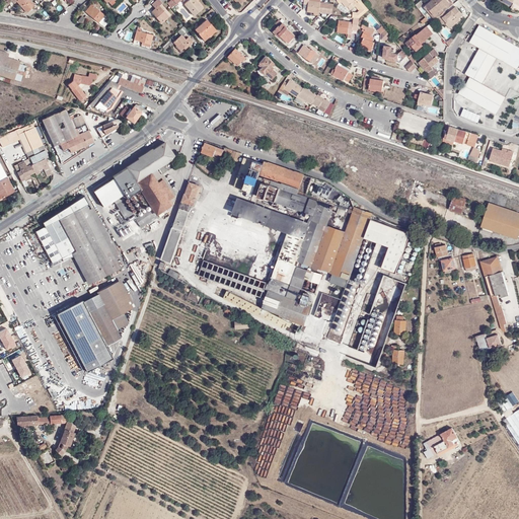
[(9,0),(8,2),(9,3),(11,1),(14,4),(16,1),(26,12),(34,5),(29,0),(9,0)]
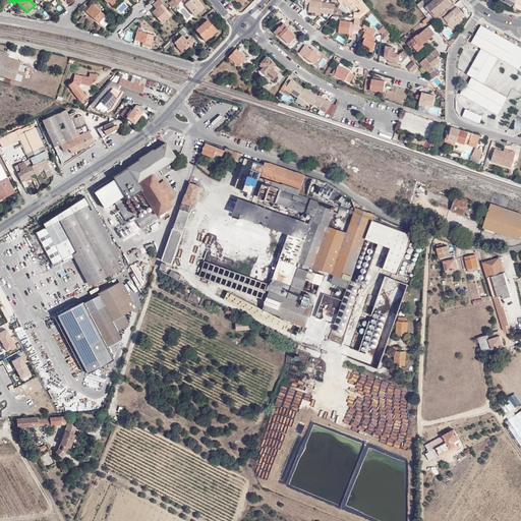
[(161,4),(165,0),(157,0),(152,5),(156,9),(152,12),(161,23),(169,16),(159,6),(161,4)]
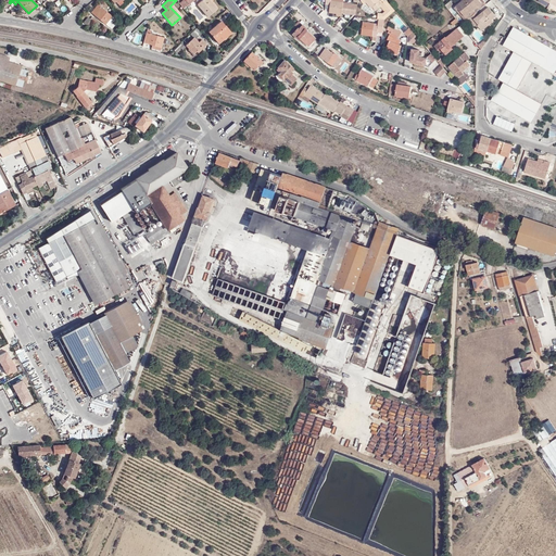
[(207,16),(216,9),(207,0),(201,0),(197,4),(207,16)]
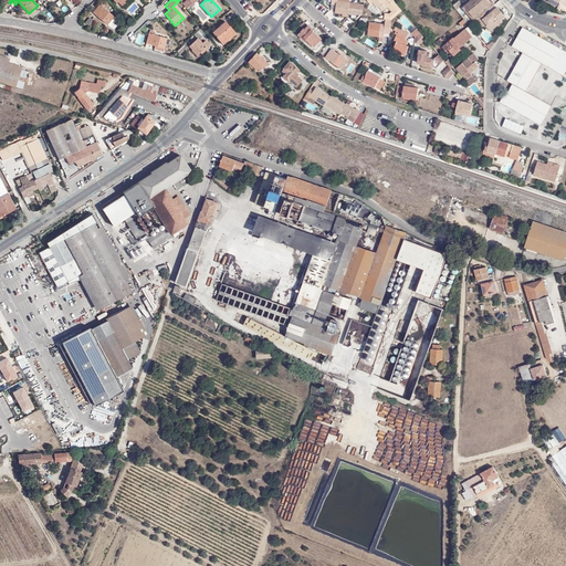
[(336,4),(335,12),(343,13),(347,14),(347,13),(349,2),(337,1),(337,0),(331,0),(331,3),(336,4)]
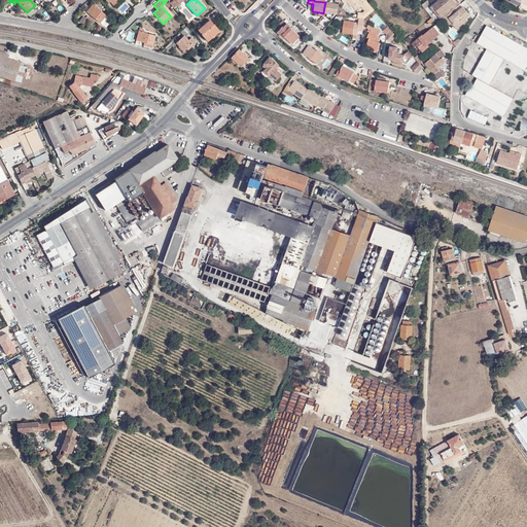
[(359,0),(346,0),(348,2),(352,7),(353,7),(356,10),(360,6),(362,5),(359,2),(360,1),(359,0)]
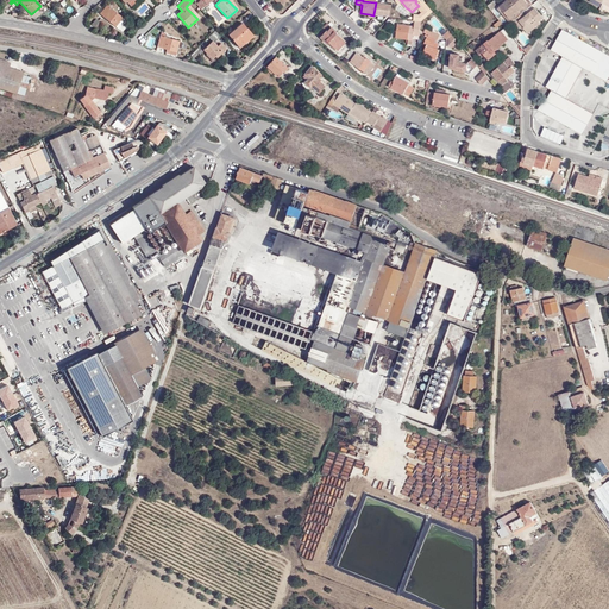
[(532,2),(528,0),(525,0),(527,1),(508,17),(498,5),(496,7),(508,22),(514,17),(521,11),(532,2)]
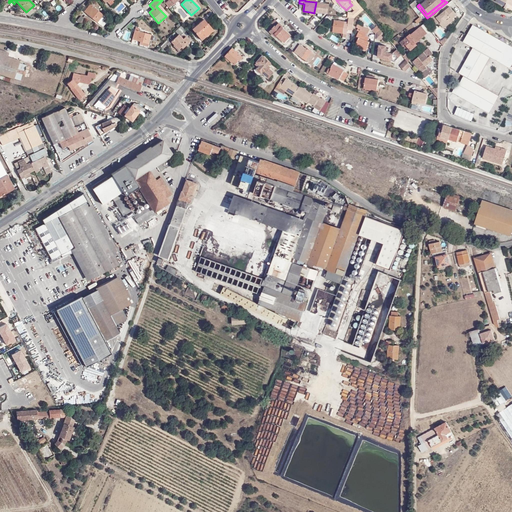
[(424,0),(419,4),(427,14),(443,1),(441,0),(424,0)]
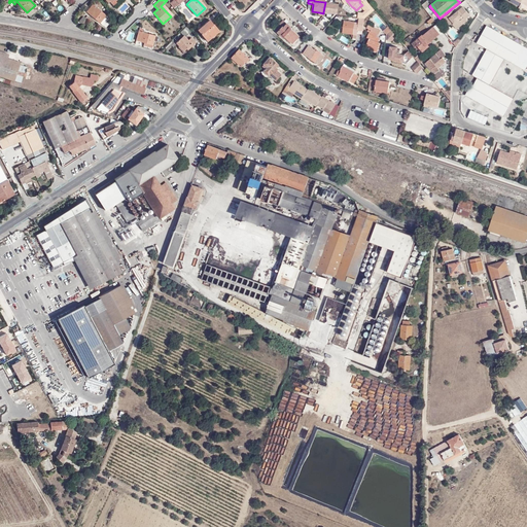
[(375,10),(367,1),(364,4),(363,5),(366,8),(364,10),(362,12),(357,12),(357,19),(364,20),(375,10)]
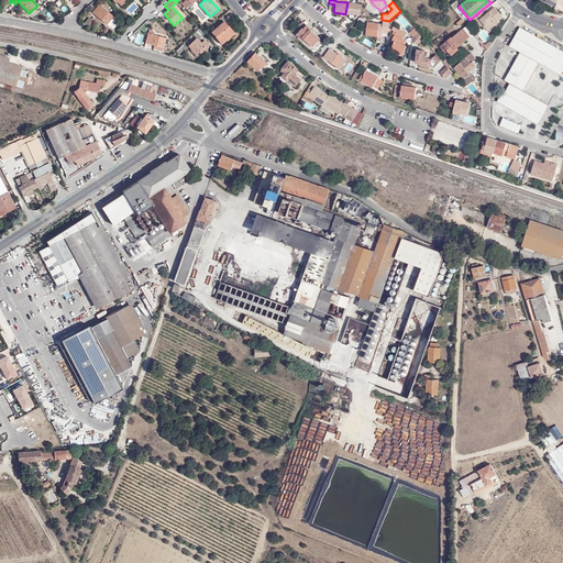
[(0,9),(3,11),(10,3),(9,2),(0,9)]
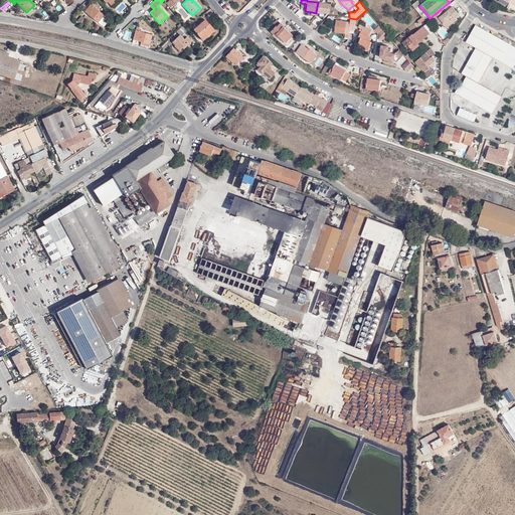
[(328,14),(329,4),(318,2),(316,12),(328,14)]
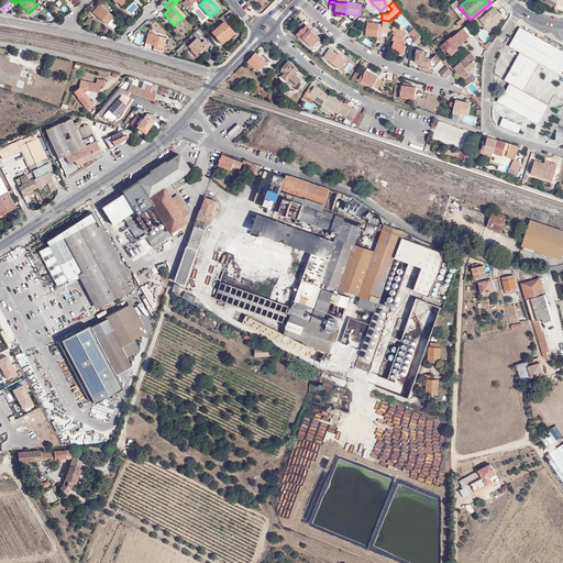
[(99,4),(92,12),(107,24),(113,17),(99,4)]
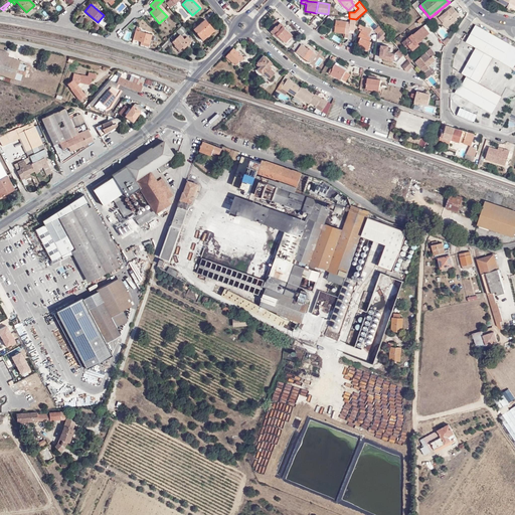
[(167,16),(169,14),(159,4),(157,6),(167,16)]
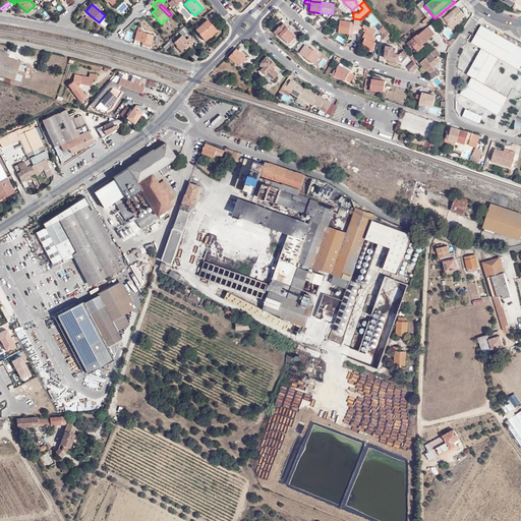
[(449,12),(447,10),(440,15),(442,18),(444,16),(449,21),(447,22),(451,26),(461,18),(459,17),(464,13),(457,5),(449,12)]
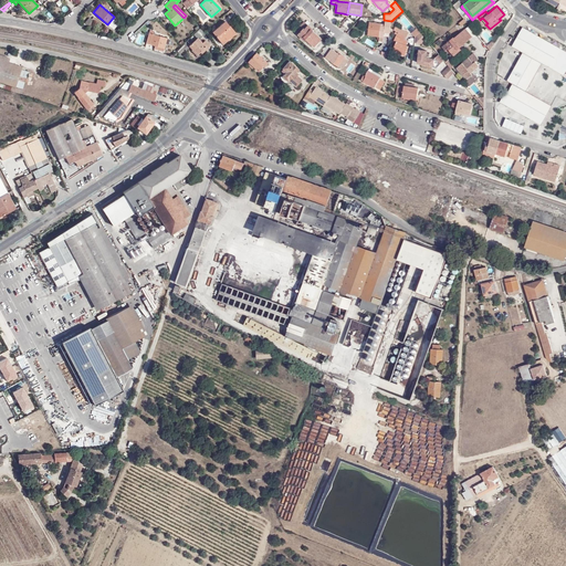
[(117,20),(114,17),(107,24),(111,28),(117,20)]
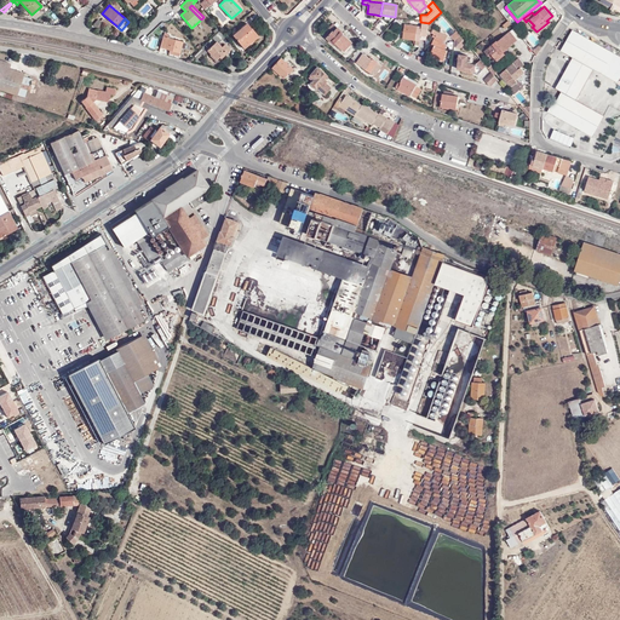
[(247,23),(233,35),(240,45),(245,41),(247,44),(257,35),(247,23)]
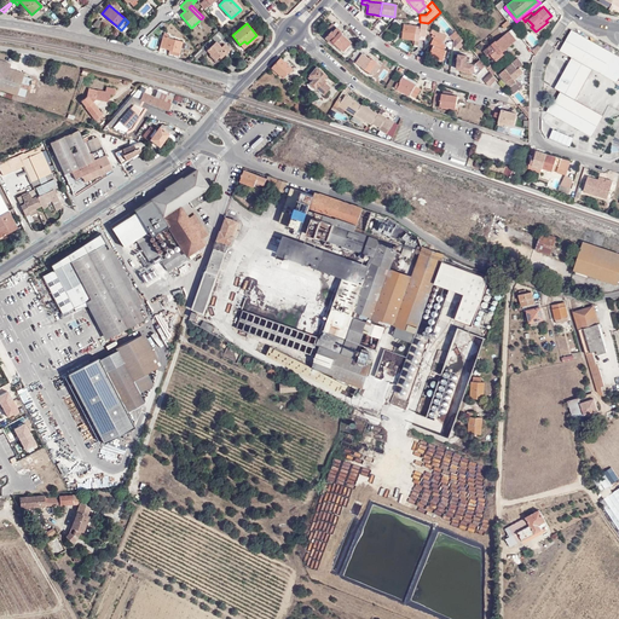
[(341,33),(342,33),(333,23),(327,30),(329,34),(327,38),(331,42),(333,40),(343,50),(352,42),(341,33)]
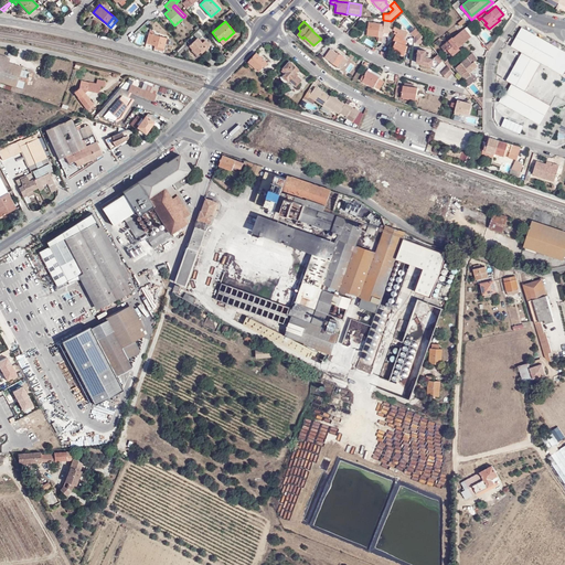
[(382,42),(384,25),(369,23),(368,35),(379,36),(377,42),(382,42)]
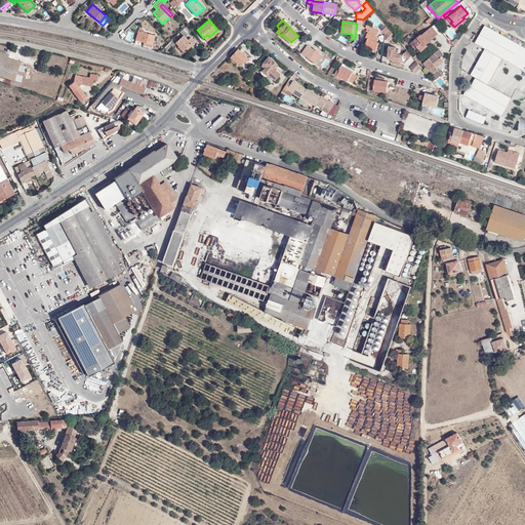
[(524,46),(486,25),(476,42),(486,47),(503,57),(522,69),(524,64),(524,46)]
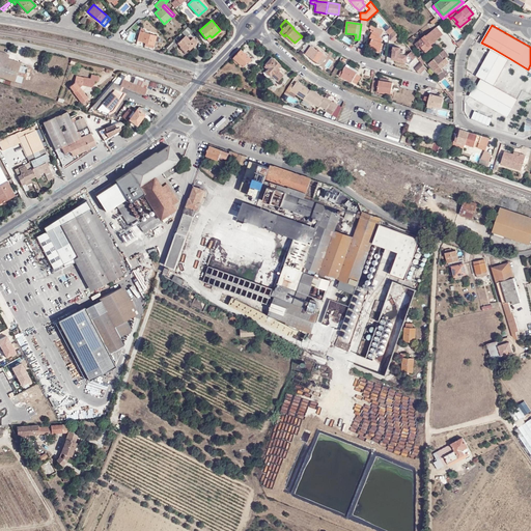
[(186,37),(192,31),(187,26),(182,32),(185,36),(186,37)]
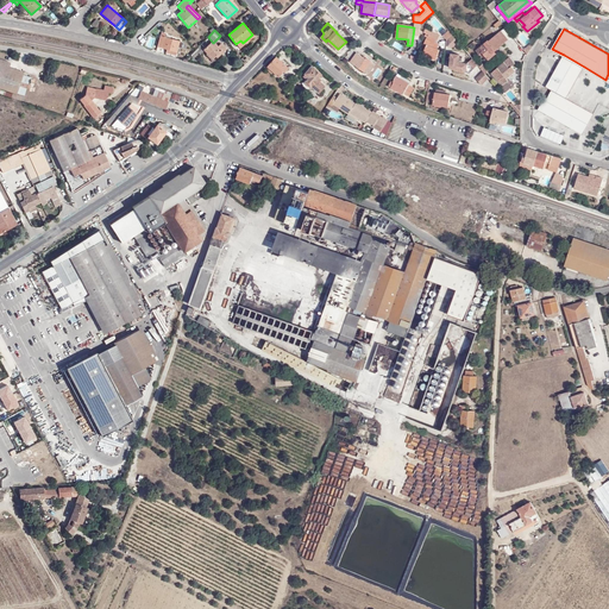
[(426,33),(426,36),(428,37),(437,39),(438,41),(440,36),(428,30),(427,31),(426,30),(425,33),(426,33)]
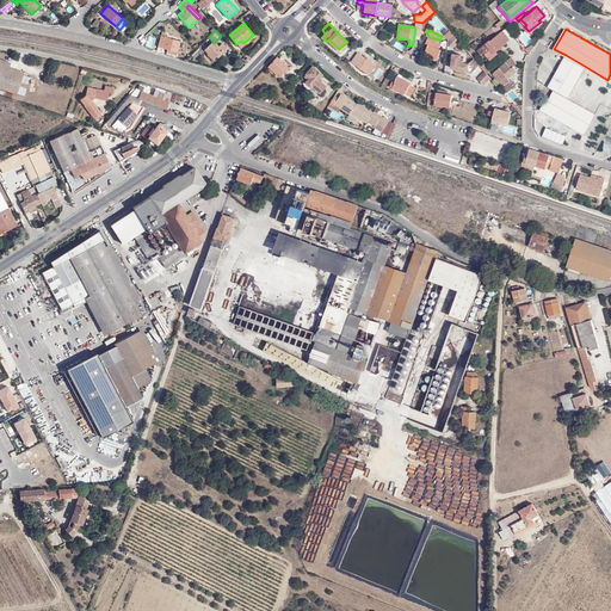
[(505,43),(508,39),(501,31),(491,42),(489,41),(481,47),(483,50),(482,51),(483,53),(489,60),(495,55),(493,53),(495,51),(505,43)]
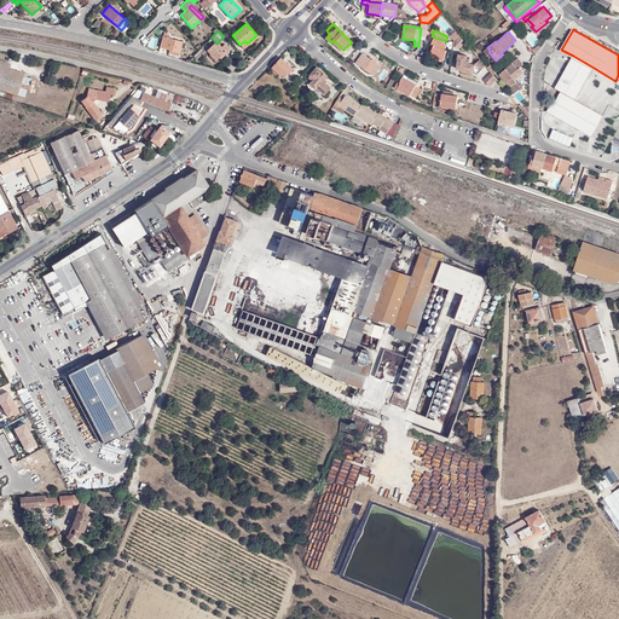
[(163,33),(160,47),(169,50),(179,53),(181,42),(167,38),(168,34),(163,33)]
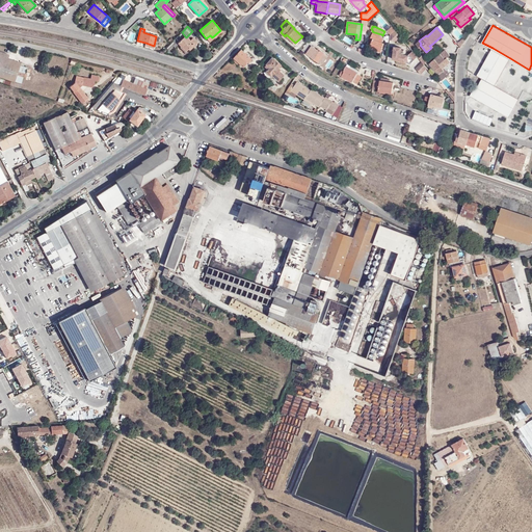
[(271,28),(271,32),(278,37),(280,35),(276,33),(276,32),(271,28)]
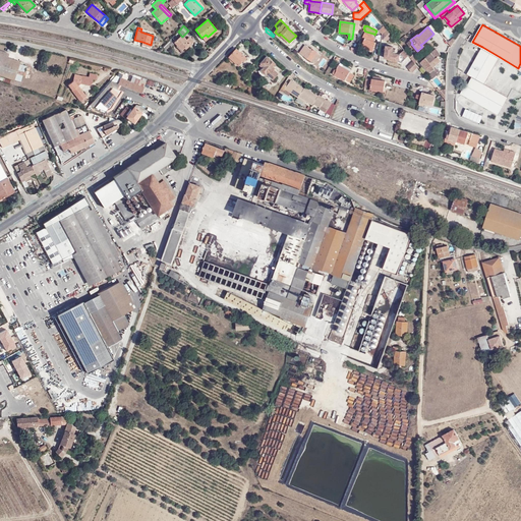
[(204,41),(217,31),(216,30),(208,37),(206,35),(201,38),(204,41)]
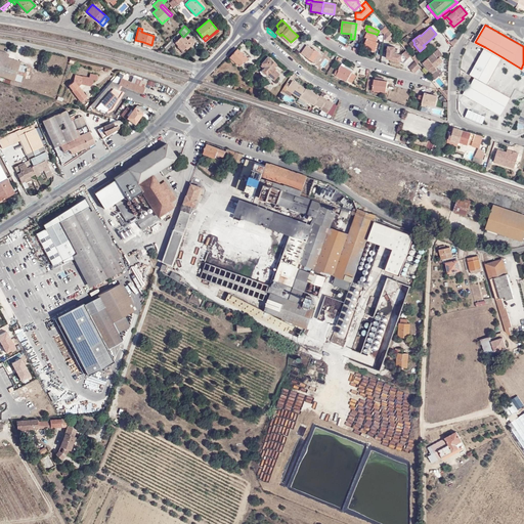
[(384,39),(389,41),(394,36),(390,31),(385,35),(384,39)]
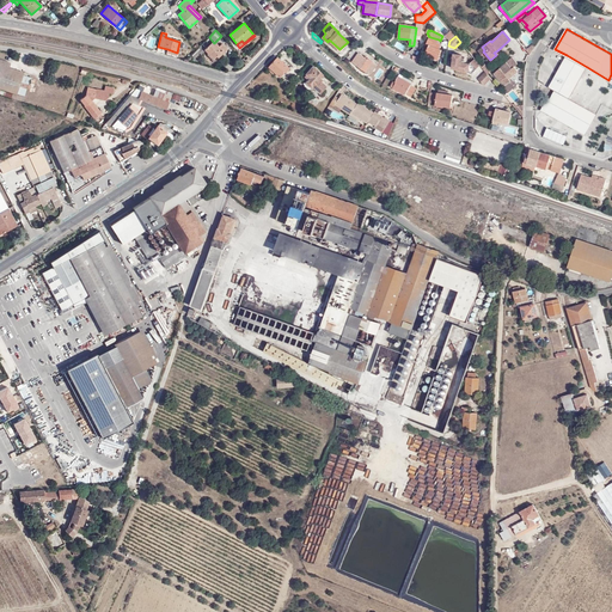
[(441,44),(438,43),(429,40),(427,43),(429,44),(427,50),(432,51),(430,55),(439,57),(442,50),(439,49),(441,44)]
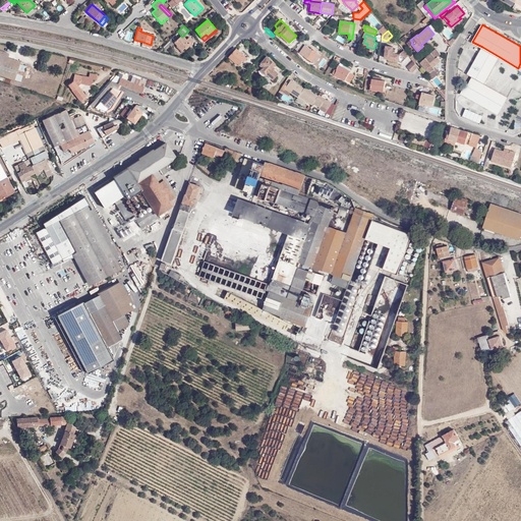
[(188,38),(185,41),(182,37),(181,36),(174,43),(181,50),(183,48),(185,47),(186,48),(192,42),(188,38)]
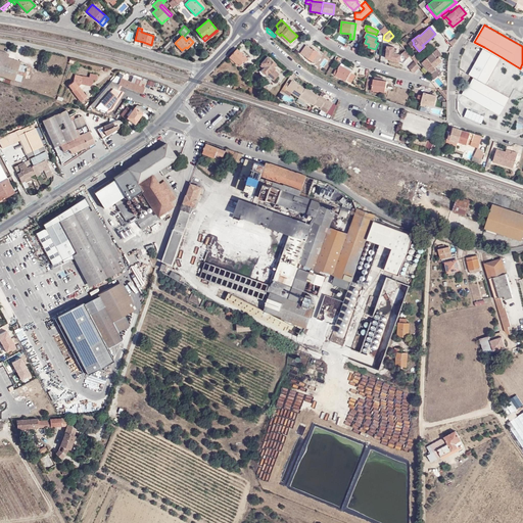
[(368,47),(369,44),(365,43),(363,47),(374,51),(375,49),(368,47)]
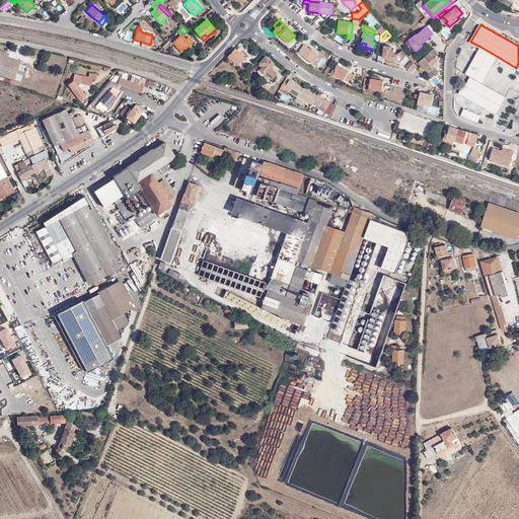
[(309,49),(304,45),(299,53),(314,63),(320,55),(310,48),(309,49)]
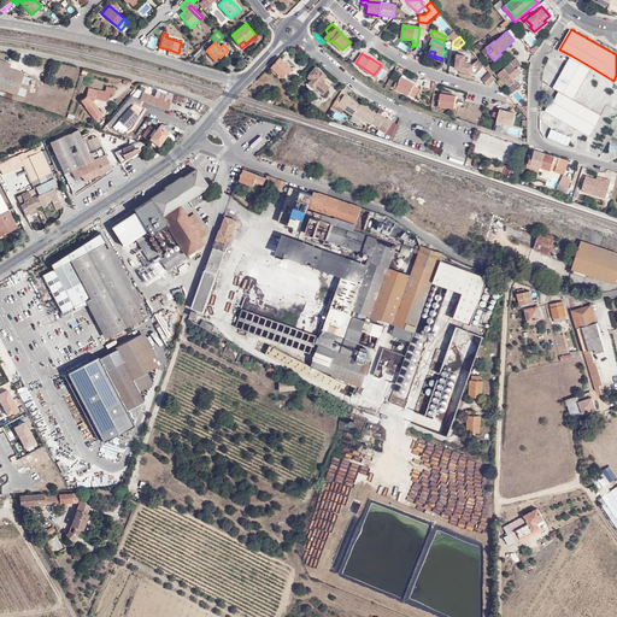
[(456,69),(475,75),(483,66),(479,59),(475,63),(474,65),(465,63),(466,56),(457,54),(456,69)]
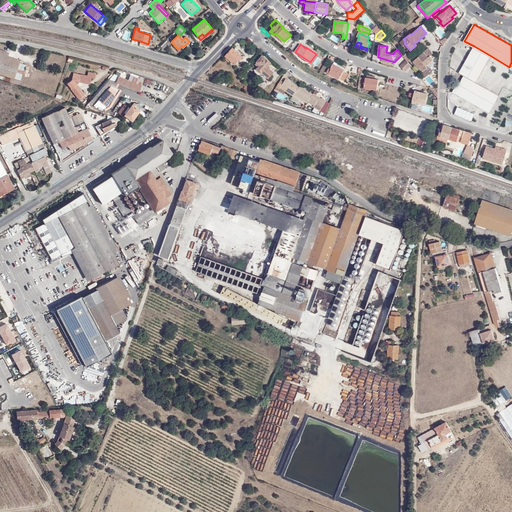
[(485,66),(491,56),(474,46),(468,56),(485,66)]
